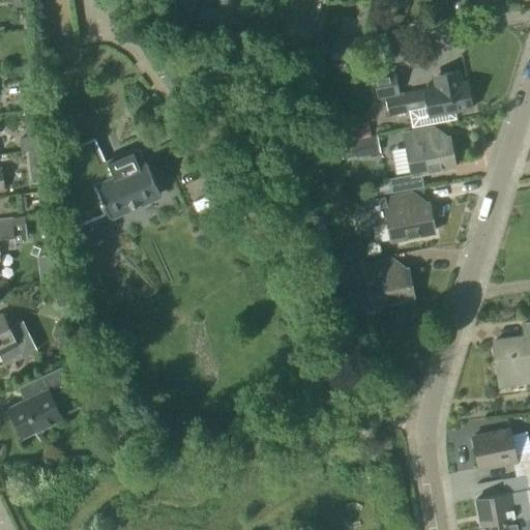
[(227,11),(200,6),(197,26),(224,30),(227,11)]
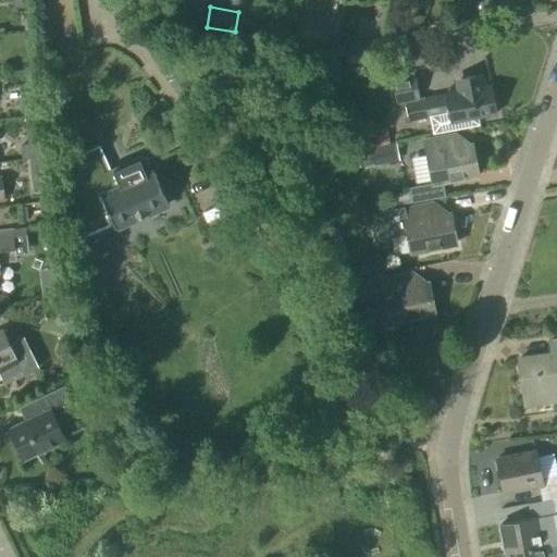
[(364,63),(399,54),(395,35),(359,44),(364,63)]
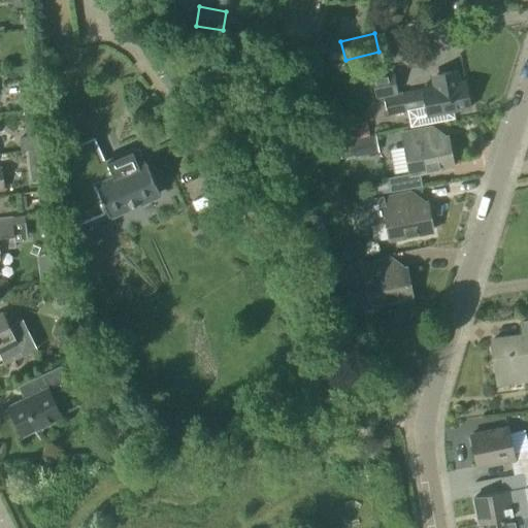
[(331,61),(340,59),(336,44),(327,46),(331,61)]
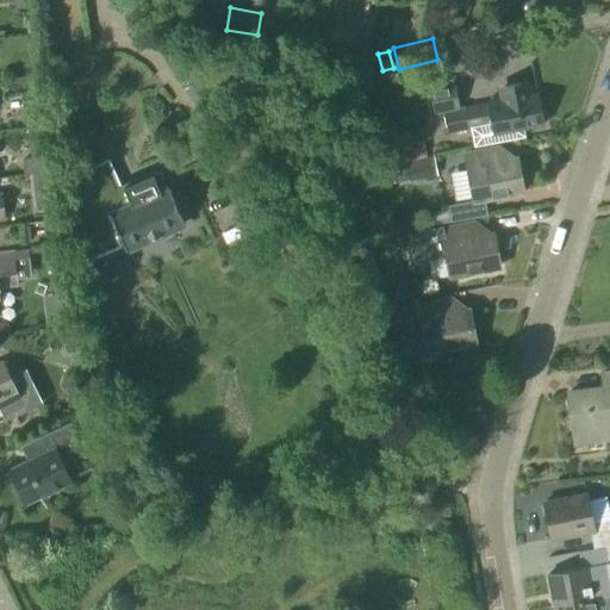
[(459,109),(454,80),(428,86),(433,116),(442,114),(447,135),(471,130),(473,148),(526,138),(524,129),(543,125),(537,94),(530,95),(528,81),(497,87),(499,103),(487,105),(487,103),(459,109)]
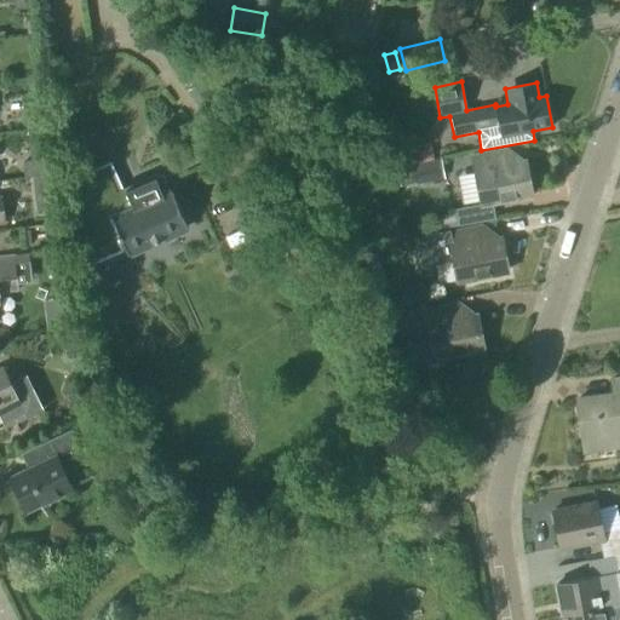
[(454,210),(455,213),(458,227),(495,220),(492,202),(532,195),(524,162),(509,165),(505,149),(469,155),(478,205),(454,210)]
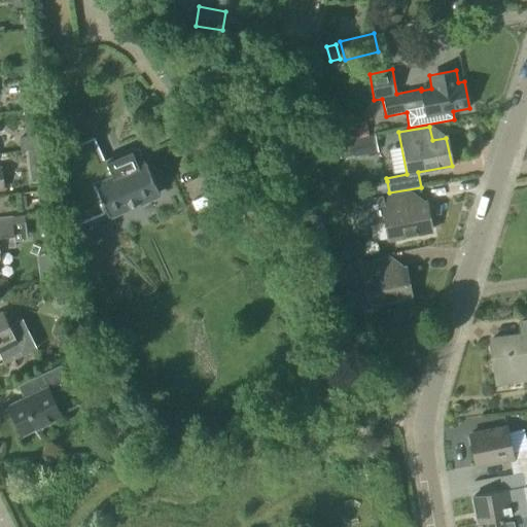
[(42,149),(41,135),(19,138),(21,151),(28,150),(42,149)]
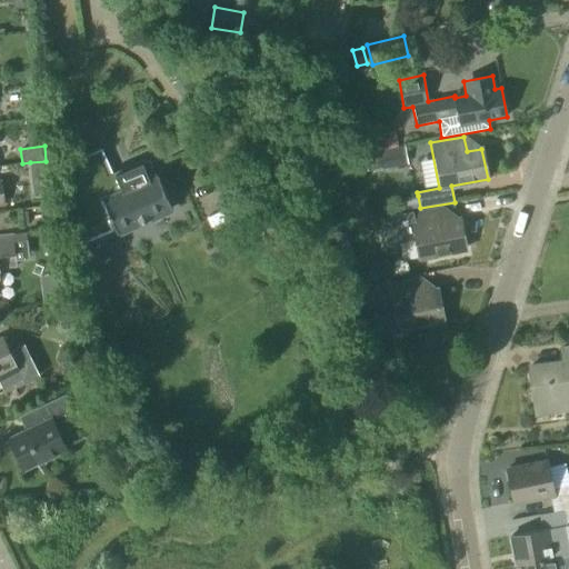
[(145,159),(113,172),(102,147),(70,161),(69,155),(67,155),(73,221),(76,220),(76,218),(80,217),(83,255),(86,255),(83,230),(111,218),(118,232),(170,209),(155,172),(151,175),(145,159)]
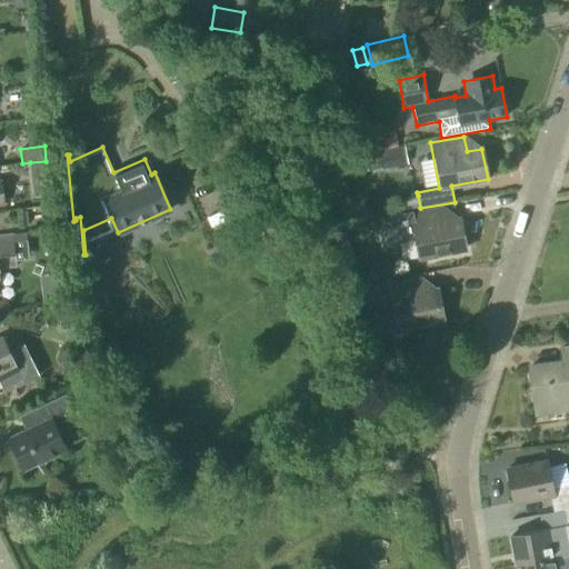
[(368,172),(408,165),(403,147),(363,155),(368,172)]
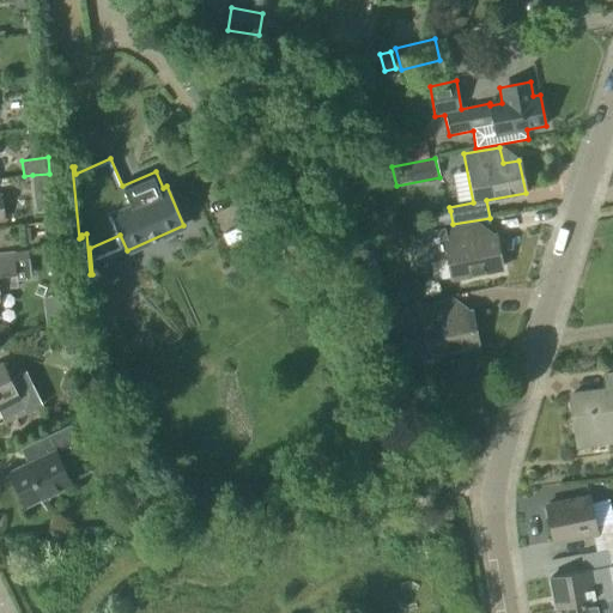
[(49,174),(32,175),(34,190),(52,188),(49,174)]
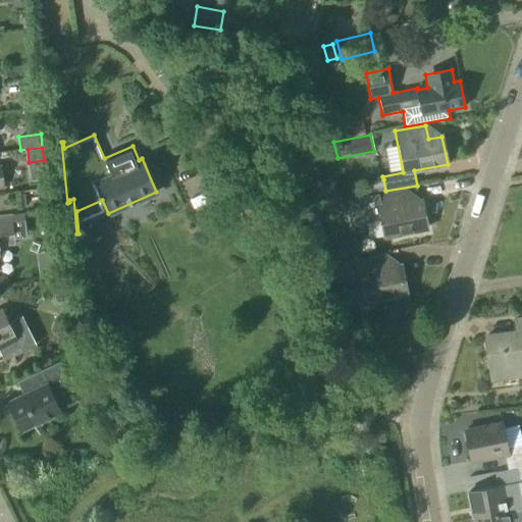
[(385,191),(383,179),(368,183),(370,194),(385,191)]
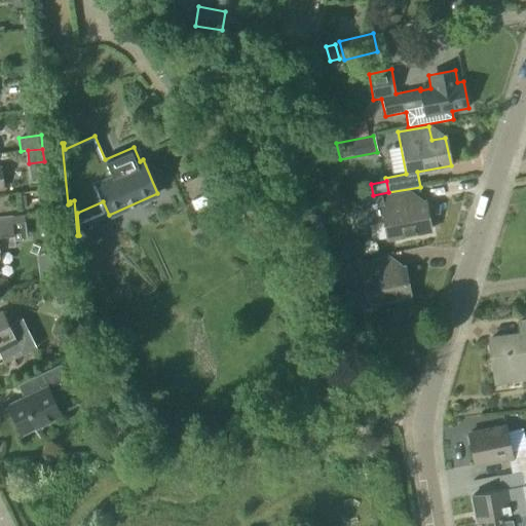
[(407,207),(404,192),(379,196),(379,194),(365,197),(369,217),(382,214),(387,238),(430,230),(424,202),(407,207)]
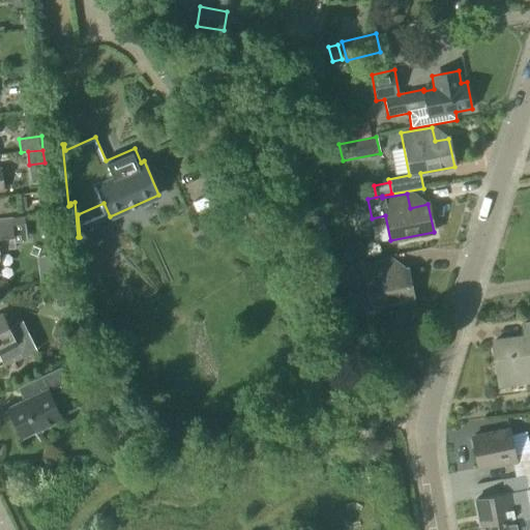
[(0,251),(15,249),(13,236),(26,235),(24,217),(0,219),(0,251)]
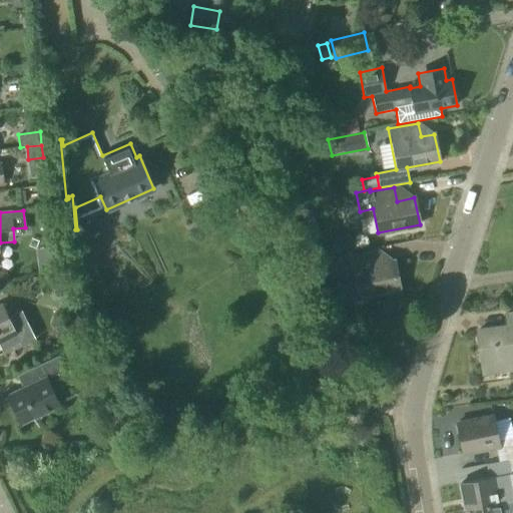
[(377,265),(374,250),(318,261),(320,271),(331,270),(334,278),(346,276),(347,284),(355,282),(358,297),(400,289),(394,262),(377,265)]
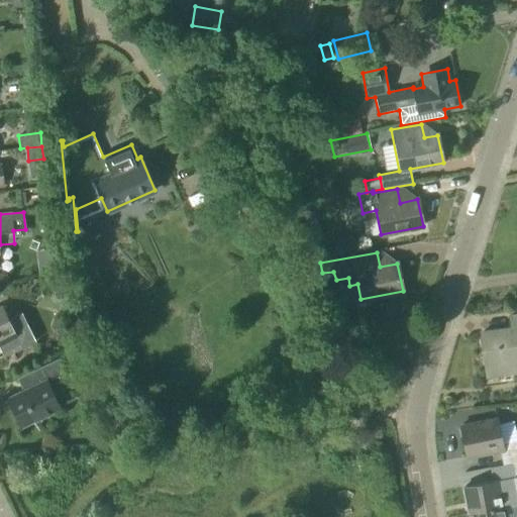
[(9,319),(3,307),(0,308),(0,348),(4,357),(36,342),(21,313),(9,319)]
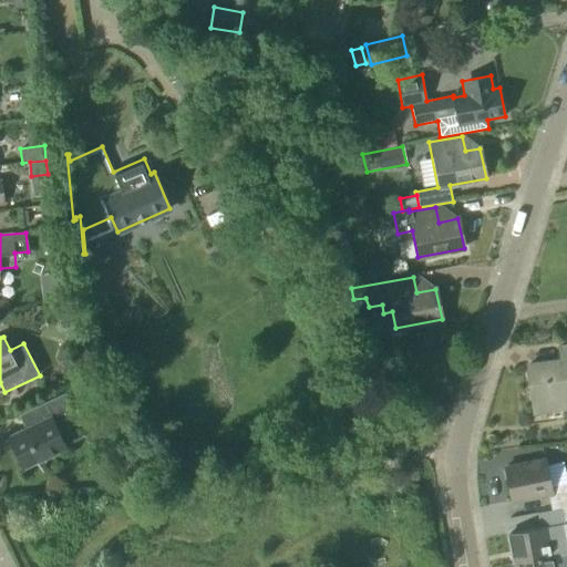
[(566,346),(557,347),(558,361),(527,366),(533,404),(566,400),(566,346)]
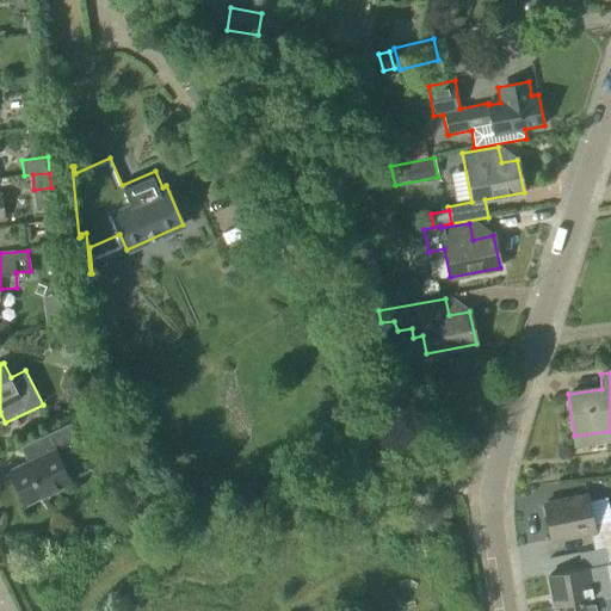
[(25,504),(71,482),(61,463),(75,456),(69,444),(76,440),(69,424),(49,433),(57,449),(10,473),(25,504)]
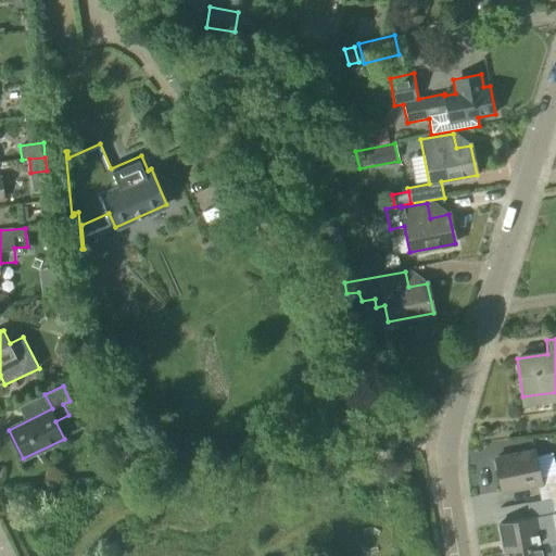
[(542,501),(551,498),(555,497),(555,474),(539,478),(533,452),(495,458),(503,493),(540,485),(542,501)]
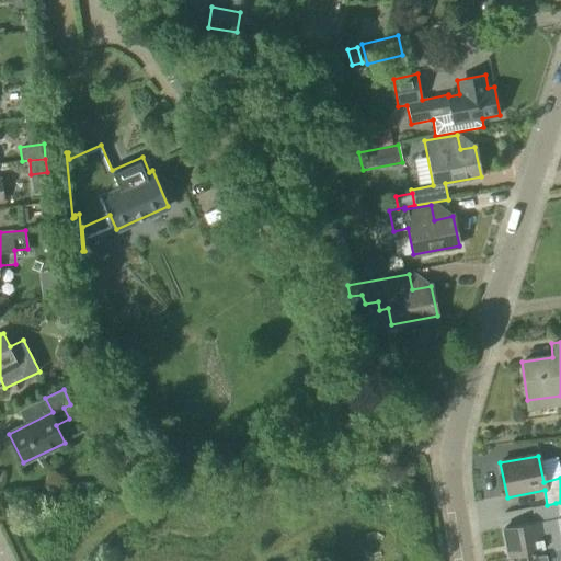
[(508,558),(545,550),(539,523),(503,529),(508,558)]
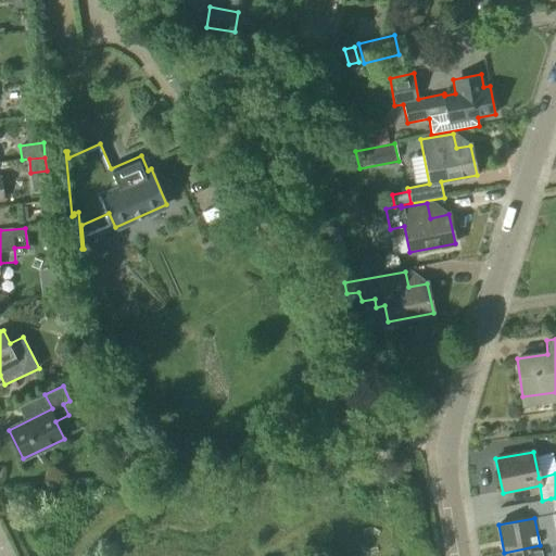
[(542,555),(540,545),(504,553),(504,555),(542,555)]
